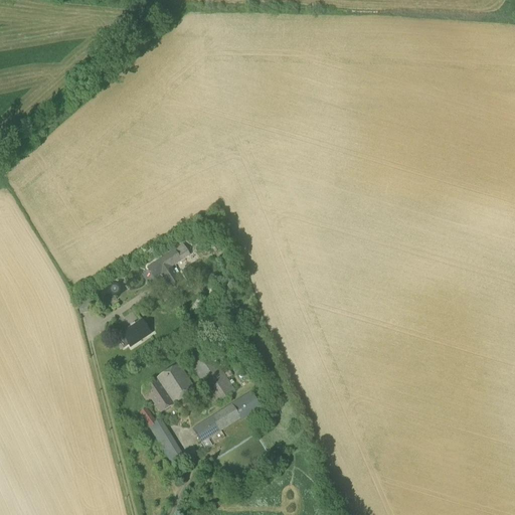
[(170,290),(182,283),(177,276),(183,272),(177,263),(160,274),(170,290)]
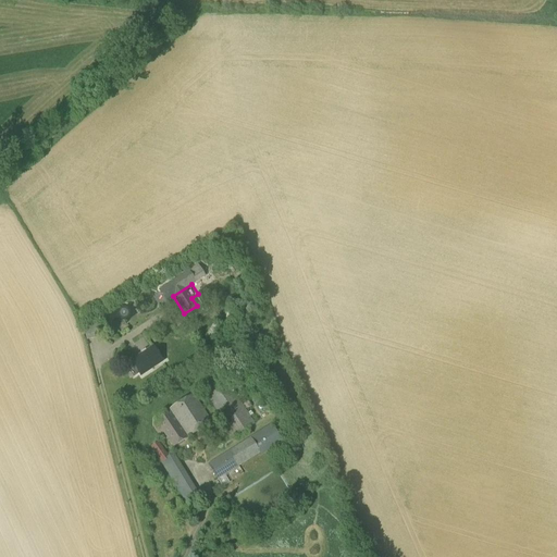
[(141,376),(163,362),(152,347),(131,361),(133,364),(127,368),(134,378),(139,373),(141,376)]
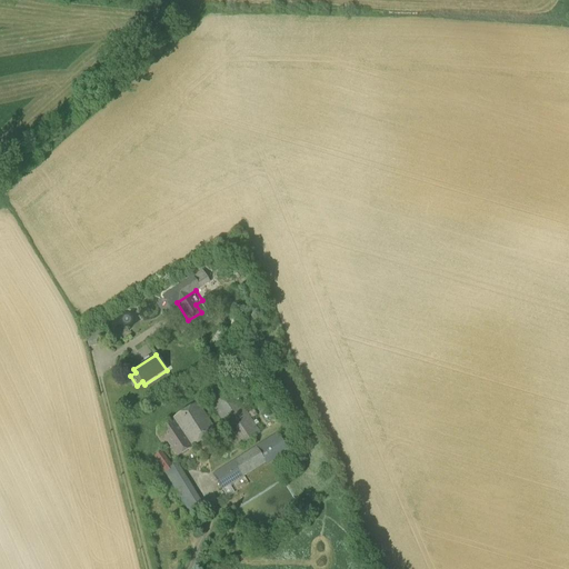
[(237,448),(260,433),(228,385),(207,398),(230,433),(229,435),(237,448)]
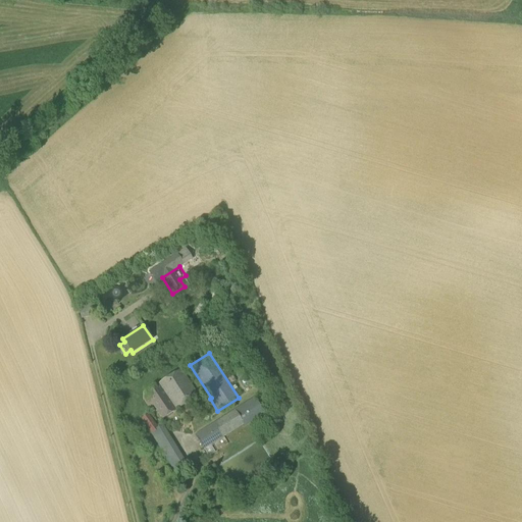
[(162,419),(198,396),(181,370),(146,394),(148,398),(145,400),(148,405),(151,403),(162,419)]
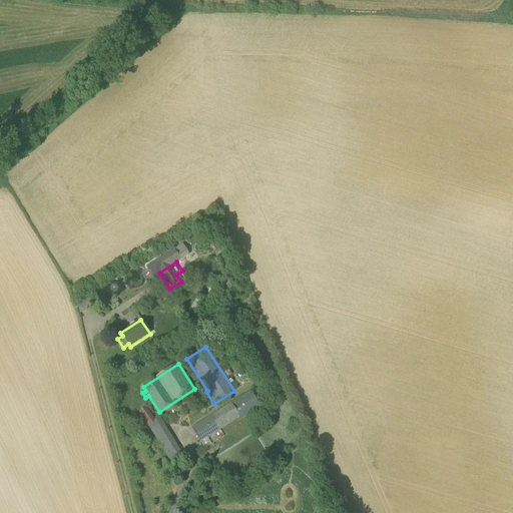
[(240,420),(261,408),(250,391),(192,428),(204,448),(211,444),(207,438),(239,418),(240,420)]
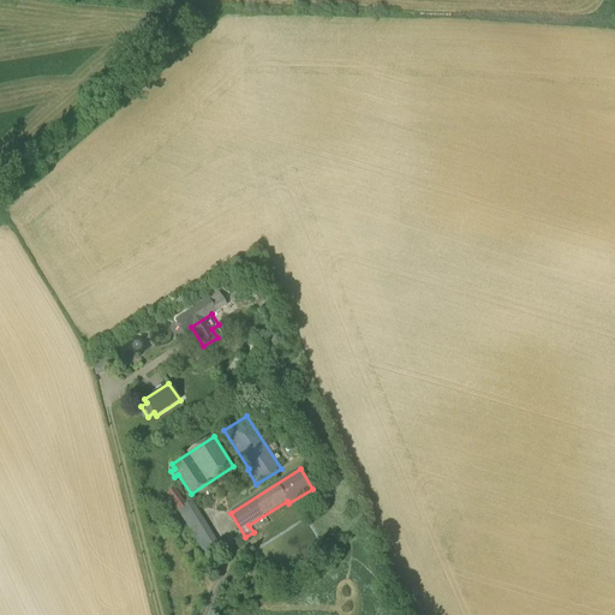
[(174,488),(166,494),(179,512),(187,506),(174,488)]
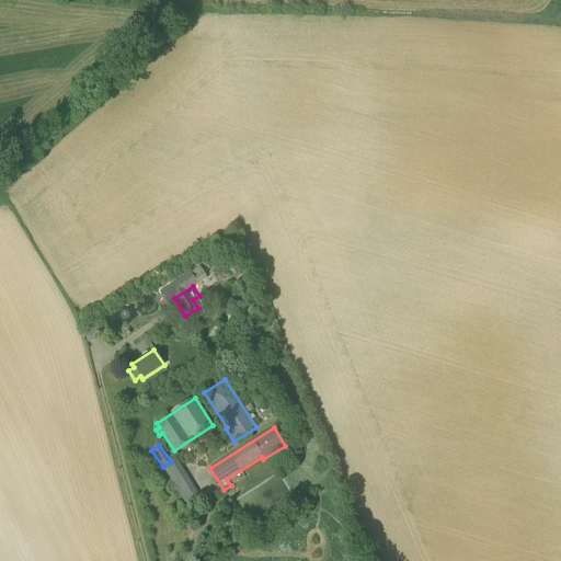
[(181,467),(168,474),(174,484),(186,477),(181,467)]
